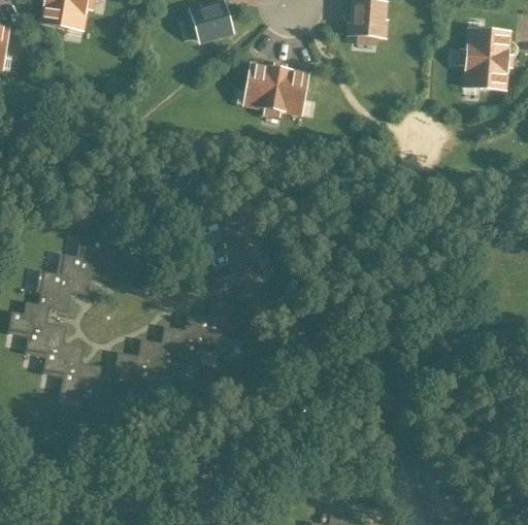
[(43,0),(39,23),(77,30),(81,8),(87,9),(89,0),(43,0)]
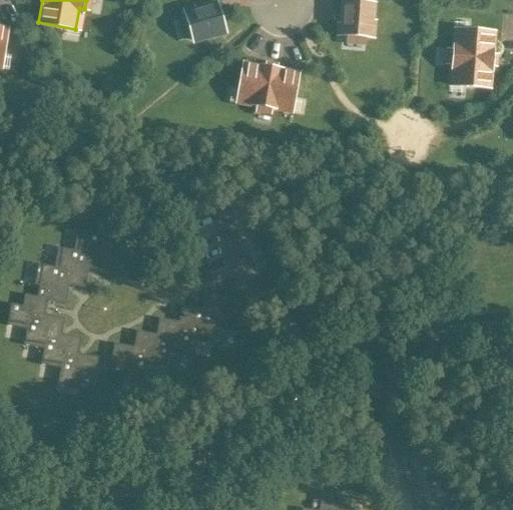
[(193,43),(226,33),(217,0),(206,0),(183,7),(193,43)]
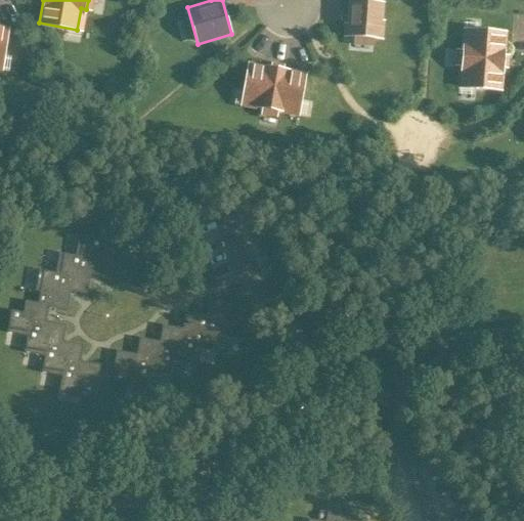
[(385,1),(373,0),(348,0),(345,35),(383,37),(385,1)]
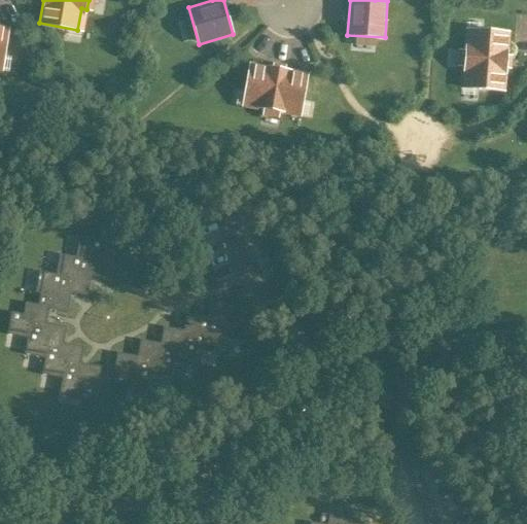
[(0,63),(3,64),(9,26),(0,24),(0,63)]
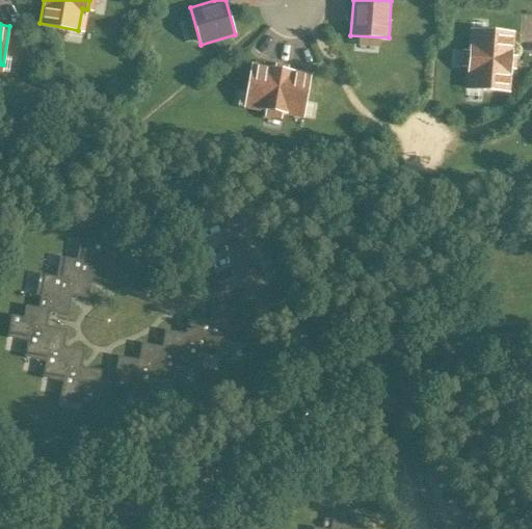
[(468,49),(467,67),(473,67),(472,88),(510,91),(514,31),(476,28),(475,49),(468,49)]
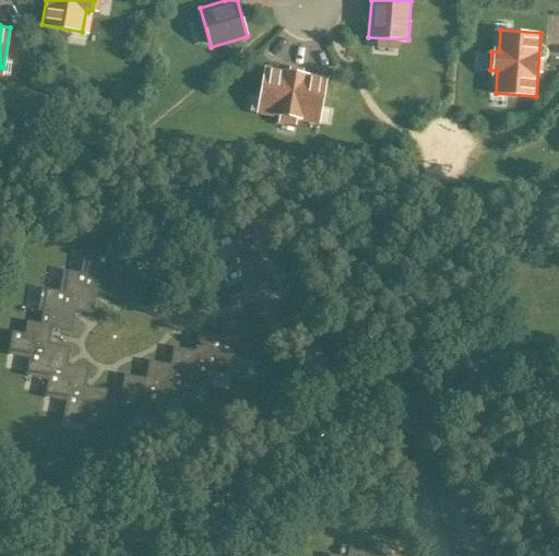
[(264,64),(258,104),(278,108),(277,116),(295,118),(296,113),(296,110),(320,115),(326,75),(264,64)]
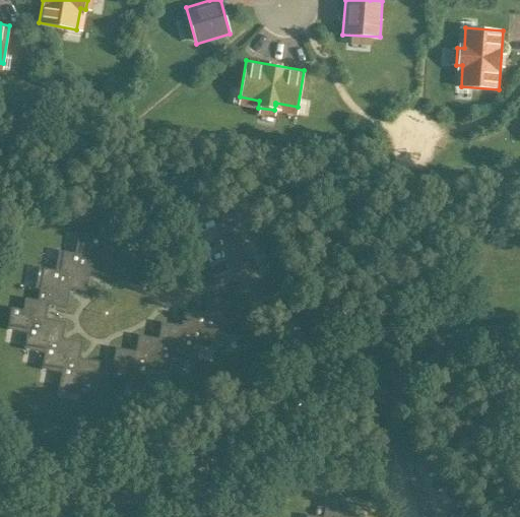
[(65,320),(45,316),(48,303),(66,306),(70,285),(86,288),(89,268),(106,271),(110,249),(98,247),(100,235),(78,231),(75,252),(58,249),(55,268),(39,266),(35,286),(40,287),(38,299),(24,296),(22,308),(11,306),(7,328),(27,331),(24,347),(45,351),(42,368),(62,371),(59,387),(80,391),(81,385),(93,387),(94,376),(96,377),(100,360),(79,356),(82,339),(63,336),(65,320)]
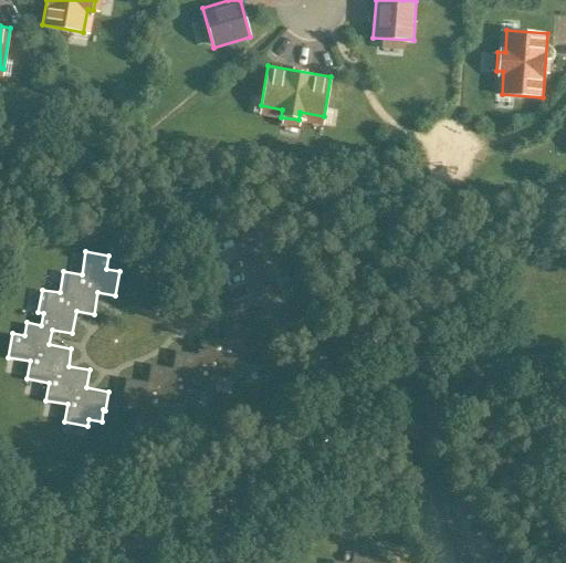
[(250,324),(226,320),(222,339),(200,335),(197,353),(175,348),(173,366),(150,363),(147,381),(125,376),(122,395),(125,396),(123,408),(136,410),(135,416),(158,420),(161,402),(184,406),(186,388),(208,392),(211,374),(232,377),(236,360),(257,364),(261,340),(248,337),(250,324)]
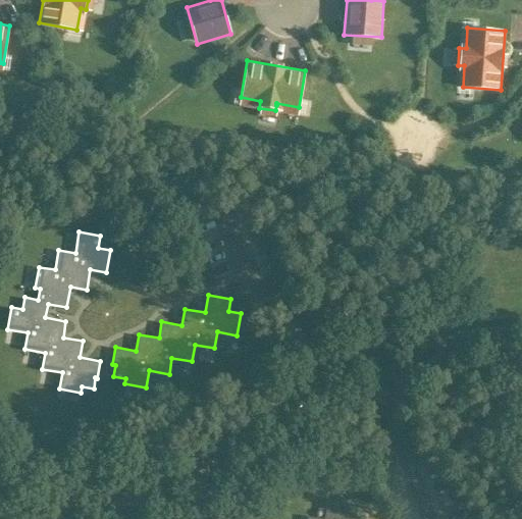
[(358,518),(359,516),(348,514),(350,502),(328,498),(324,518),(308,515),(307,518),(358,518)]
